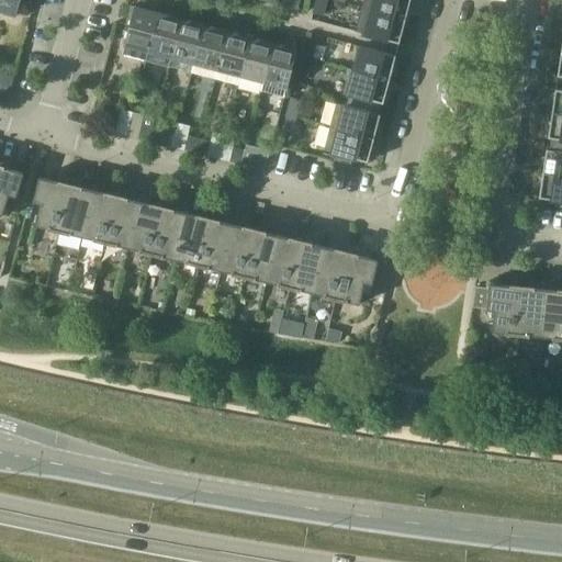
[(0,0),(0,11),(17,17),(21,0),(0,0)]
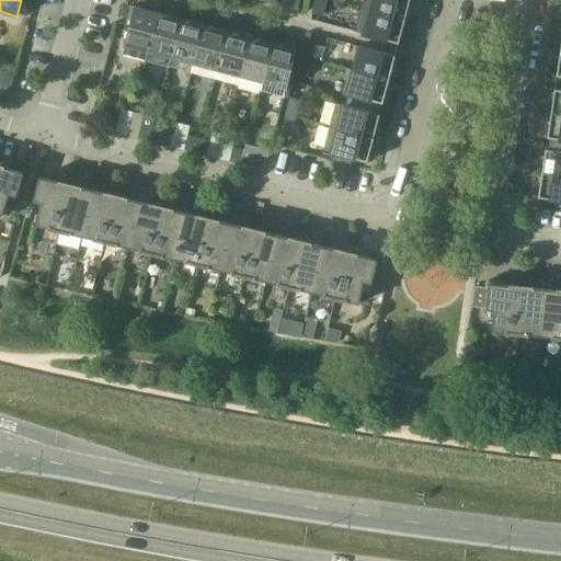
[(328,0),(315,0),(312,11),(324,14),(328,0)]
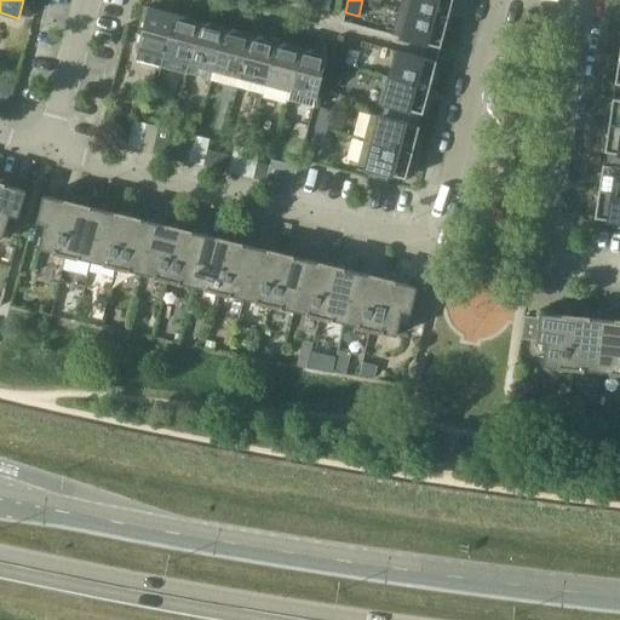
[(401,0),(399,9),(448,22),(453,0),(401,0)]
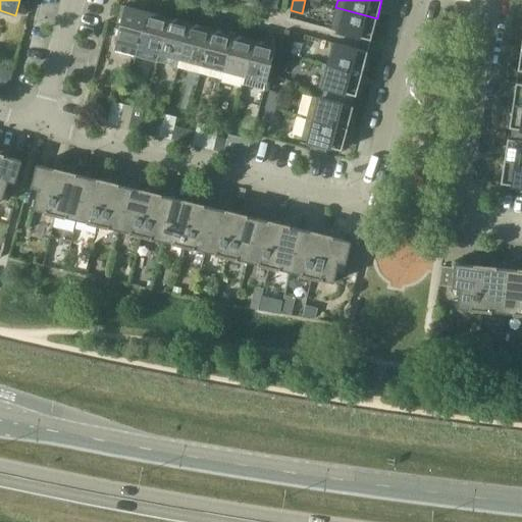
[(448,7),(444,9),(449,17),(450,16),(452,19),(455,17),(456,18),(463,13),(461,10),(460,10),(455,3),(448,8),(448,7)]
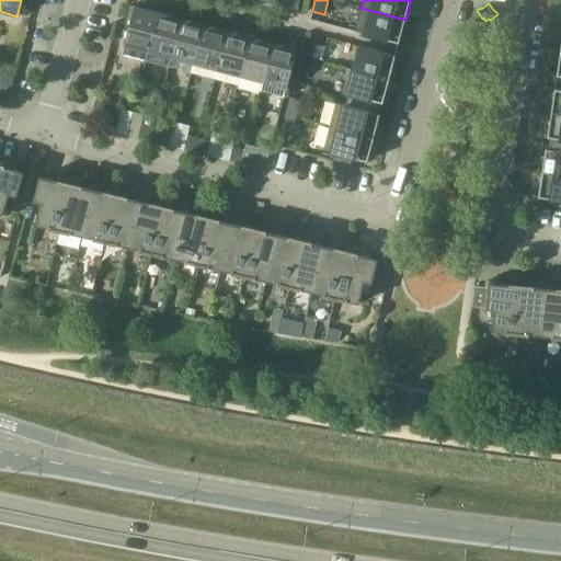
[(123,55),(146,61),(148,52),(159,13),(130,6),(125,25),(129,26),(123,55)]
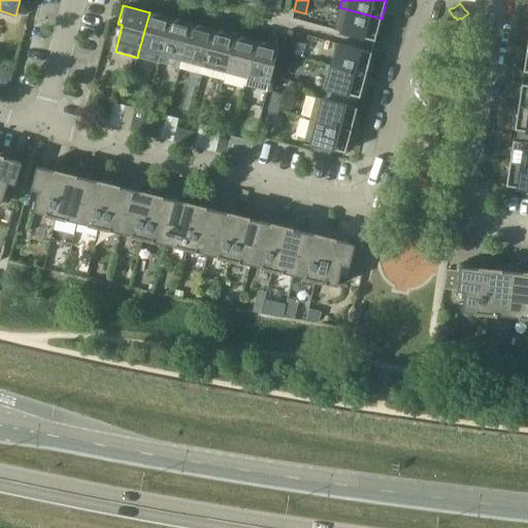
[(375,40),(382,19),(339,7),(334,30),(375,40)]
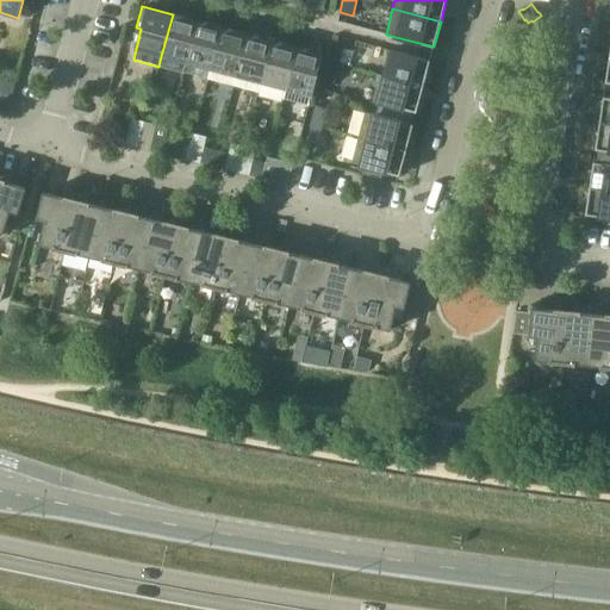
[(159,67),(184,73),(198,20),(173,14),(161,56),(159,67)]
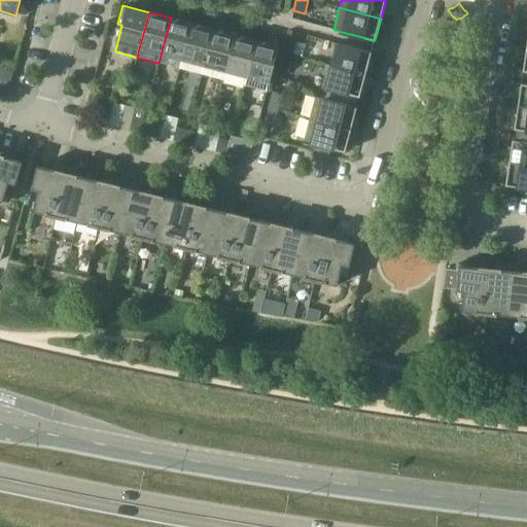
[(192,24),(171,18),(159,63),(180,69),(192,24)]
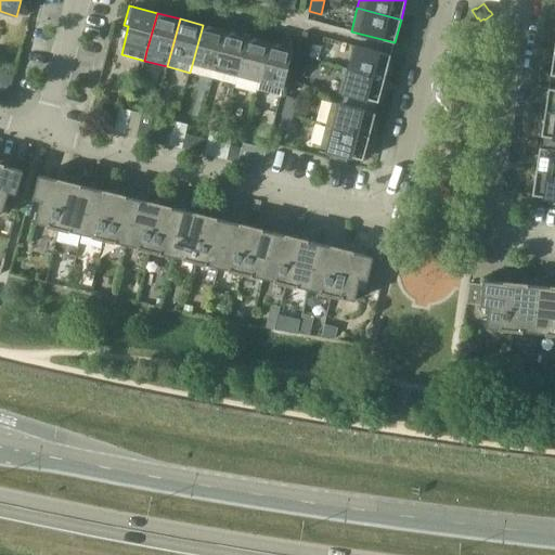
[(190,73),(213,78),(224,30),(203,25),(190,73)]
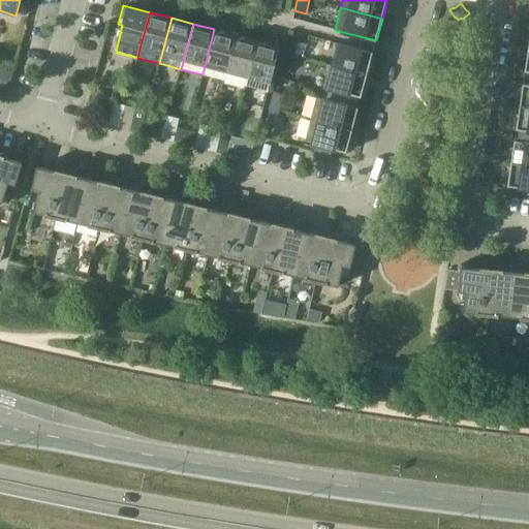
[(236,35),(214,29),(203,74),(224,81),(236,35)]
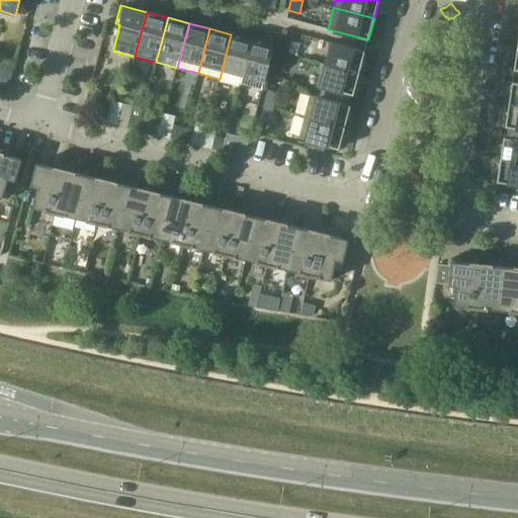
[(252,40),(231,34),(220,79),(241,84),(252,40)]
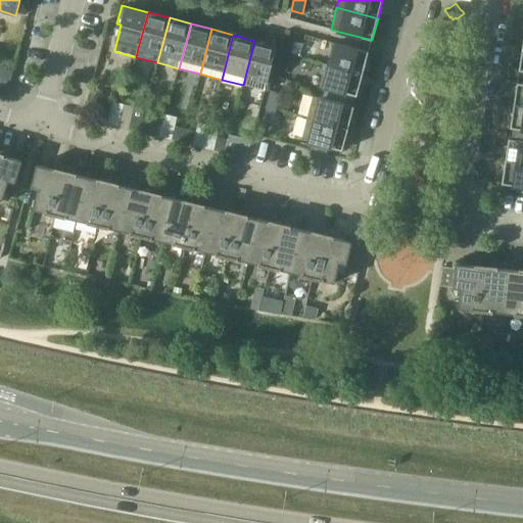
[(291,55),(295,41),(284,38),(280,52),(291,55)]
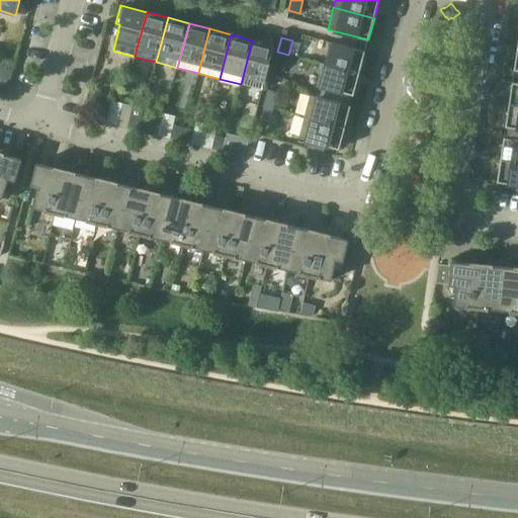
[(274,46),(252,40),(241,84),(262,90),(274,46)]
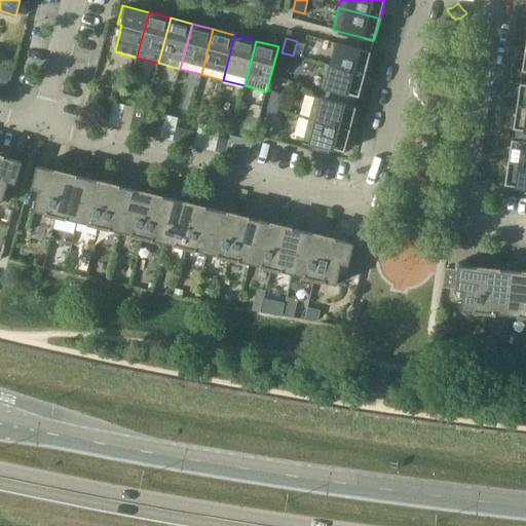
[(337,43),(332,66),(365,75),(371,52),(337,43)]
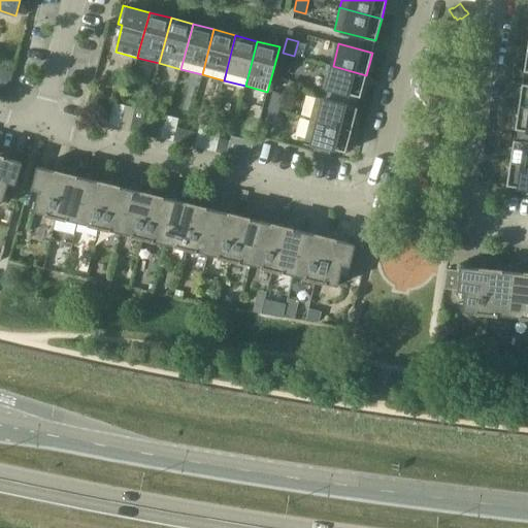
[(294,56),(283,53),(279,67),(290,70),(294,56)]
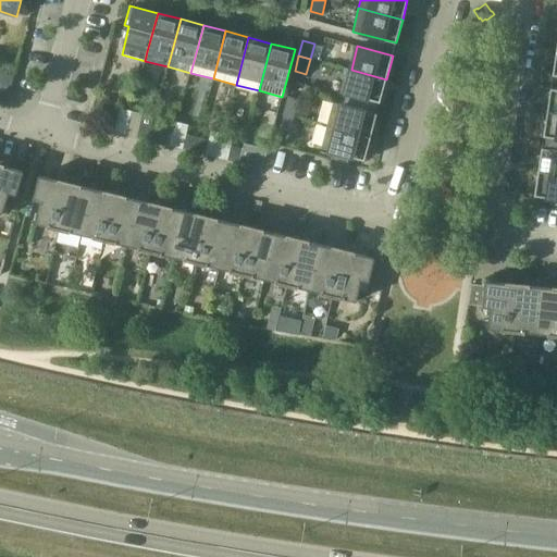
[(362,97),(381,102),(386,79),(351,70),(342,104),(359,110),(362,97)]
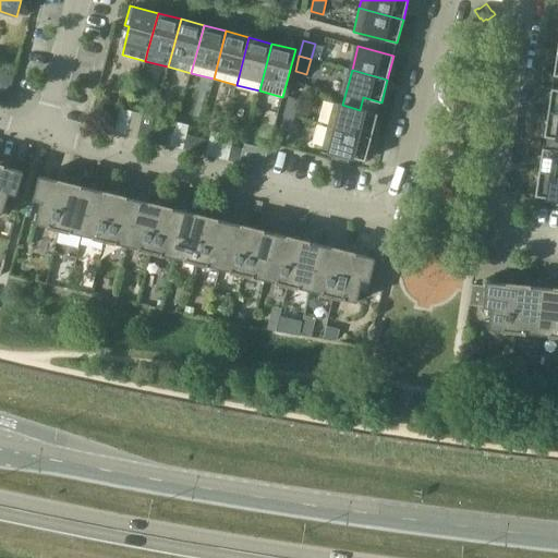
[(548,112),(557,113),(557,88),(552,88),(548,112)]
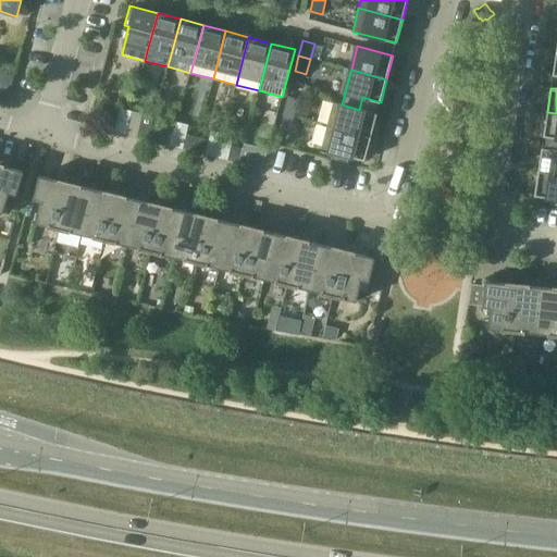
[(334,102),(327,125),(371,137),(381,102),(362,97),(359,110),(342,104),(334,102)]
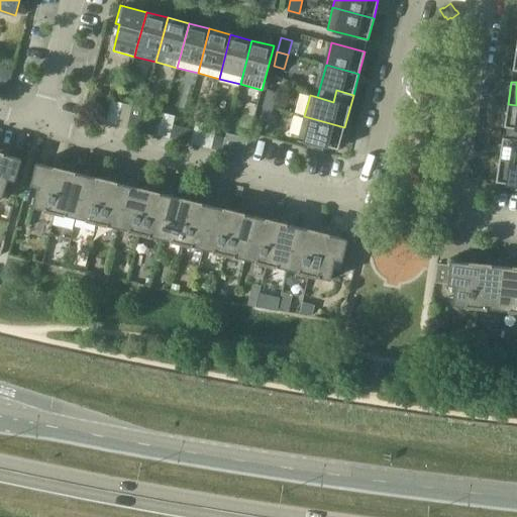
[(274,108),(278,94),(267,91),(263,106),(274,108)]
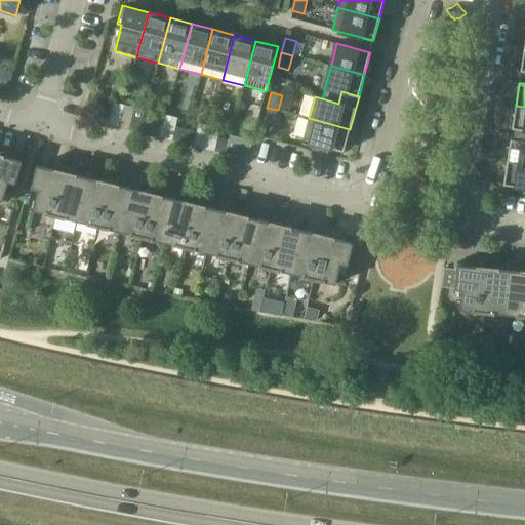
[(524,107),(516,106),(511,140),(524,142),(524,107)]
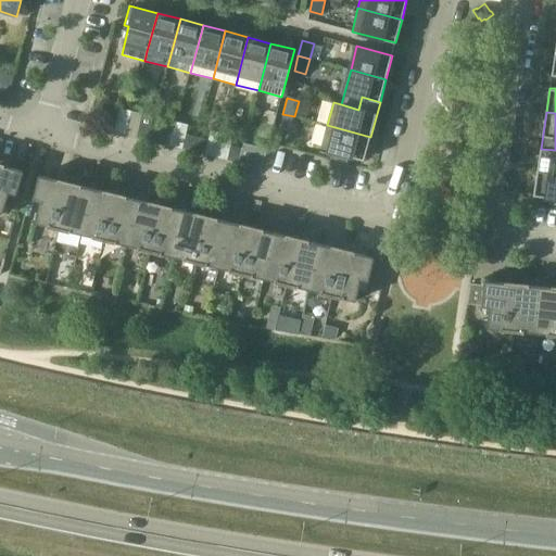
[(113,131),(117,117),(105,114),(102,129),(113,131)]
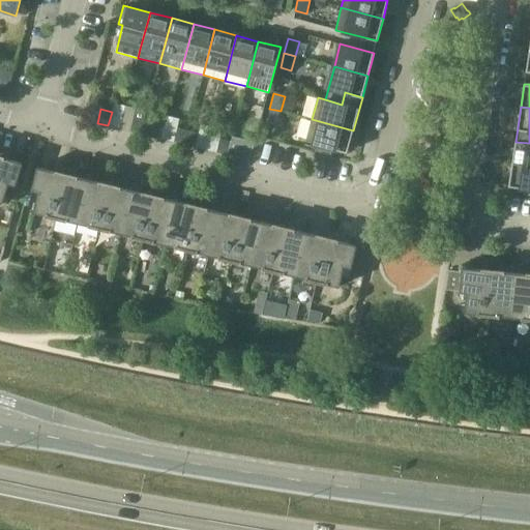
[(281,111),(269,109),(266,122),(276,125),(281,111)]
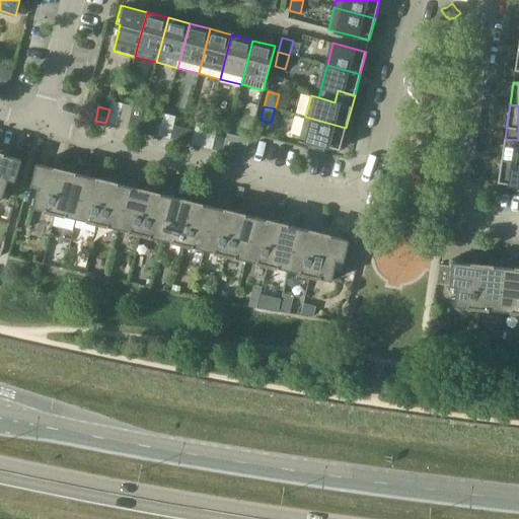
[(128,129),(138,131),(141,118),(131,115),(128,129)]
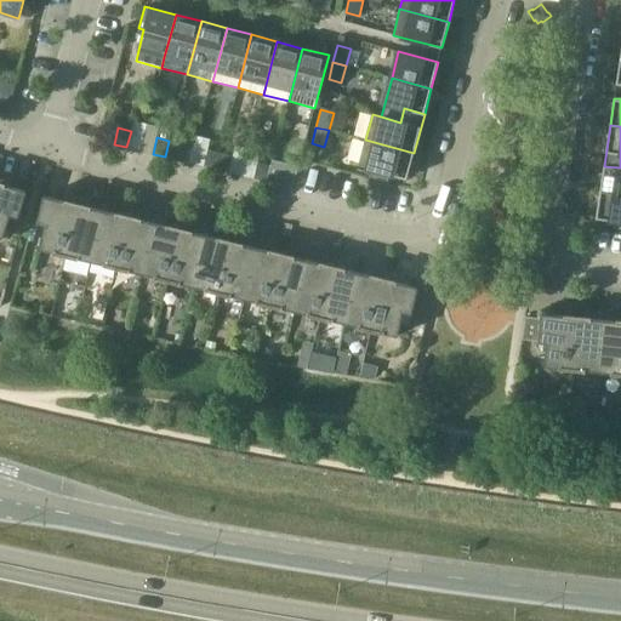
[(365,140),(358,166),(368,169),(372,170),(370,177),(387,181),(389,175),(406,180),(414,153),(365,140)]
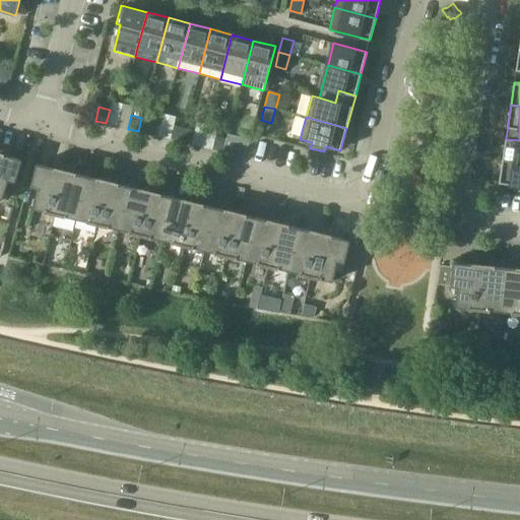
[(151,120),(141,118),(138,131),(148,134),(151,120)]
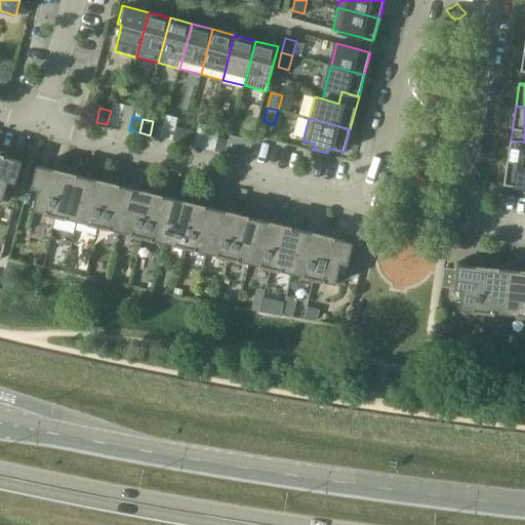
[(183,143),(186,129),(175,126),(172,140),(183,143)]
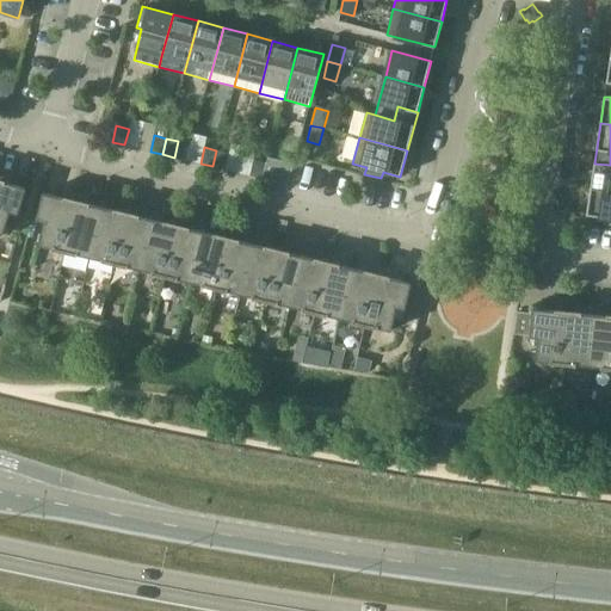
[(228,153),(216,150),(213,166),(224,170),(228,153)]
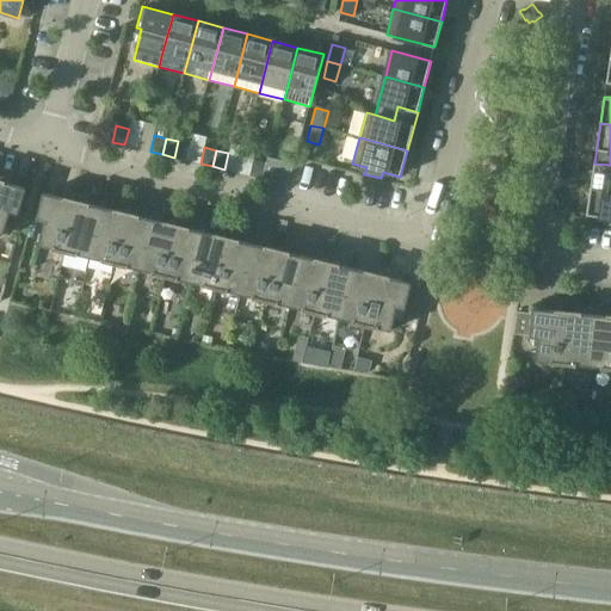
[(267,158),(266,162),(263,179),(289,185),(294,164),(267,158)]
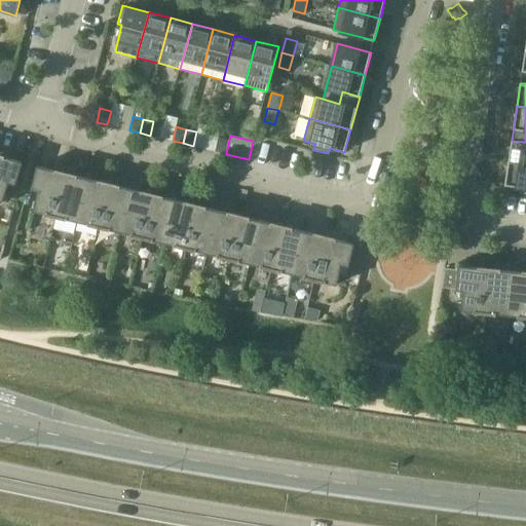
[(216,151),(226,154),(229,140),(219,138),(216,151)]
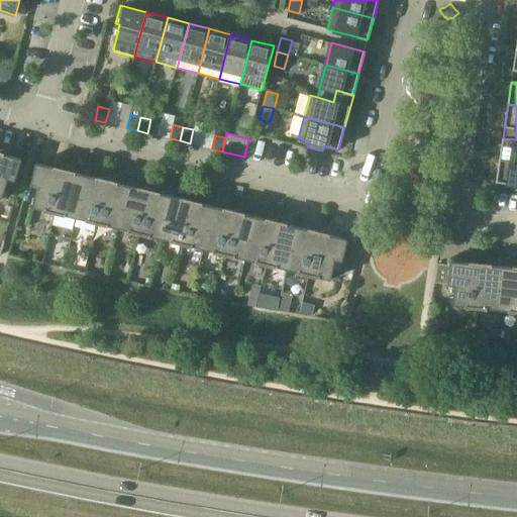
[(516,139),(503,138),(500,160),(516,162),(516,139)]
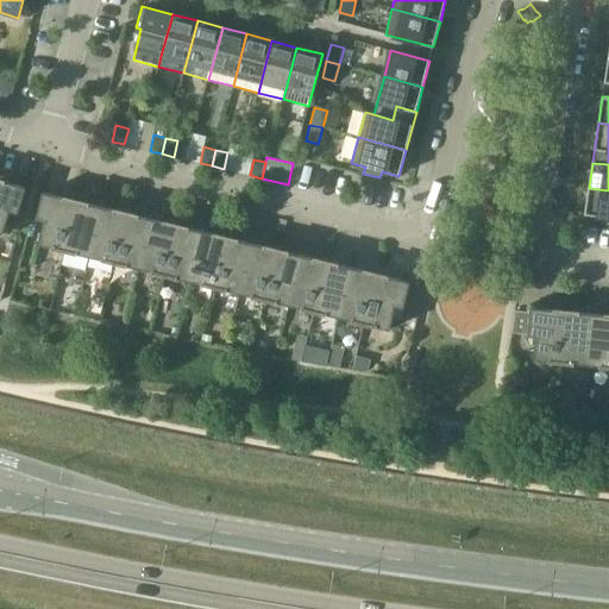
[(5,181),(0,179),(0,233),(2,234),(10,211),(18,214),(26,188),(5,181)]
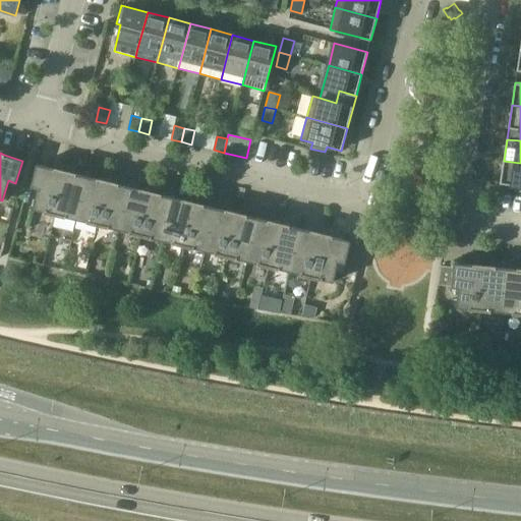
[(520,163),(504,161),(500,183),(516,185),(515,191),(520,192),(520,163)]
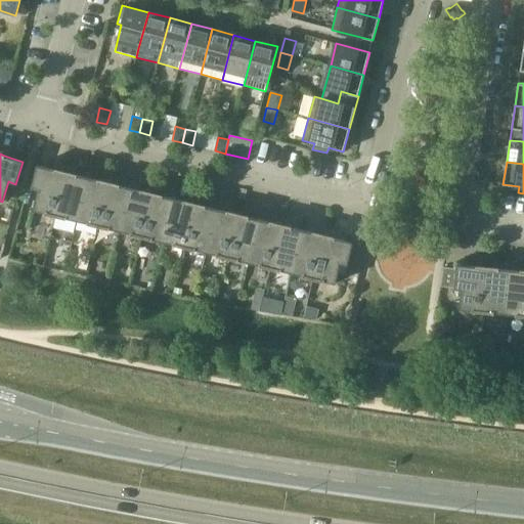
[(56,170),(37,166),(31,188),(38,190),(33,210),(45,213),(45,214),(55,216),(66,172),(56,170)]
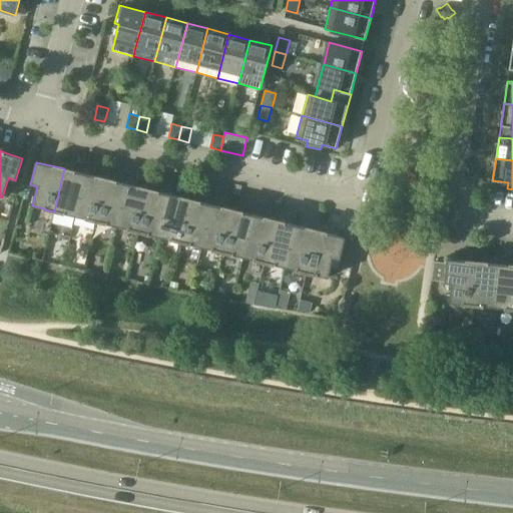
[(54,211),(63,213),(64,213),(75,216),(85,174),(74,171),(64,168),(54,211)]
